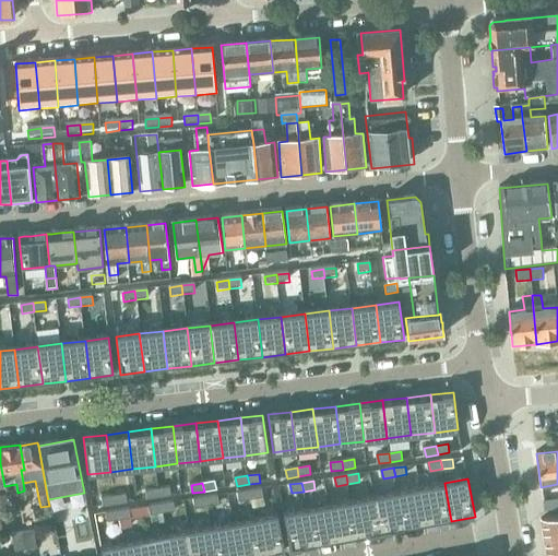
[(444,483),(420,487),(428,525),(451,521),(444,483)]
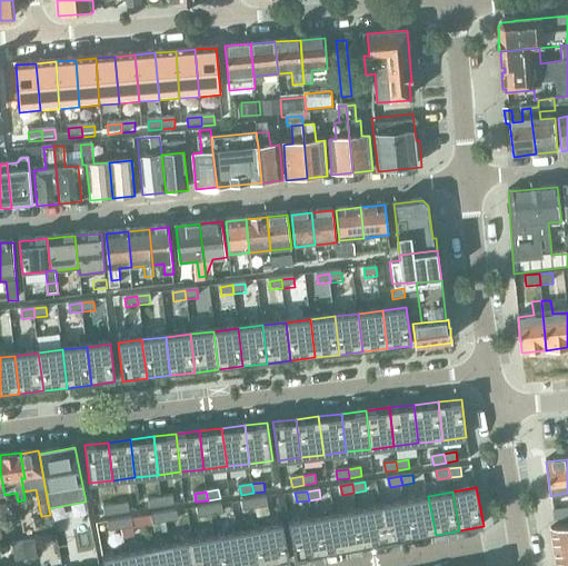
[(428,496),(405,500),(411,539),(436,535),(428,496)]
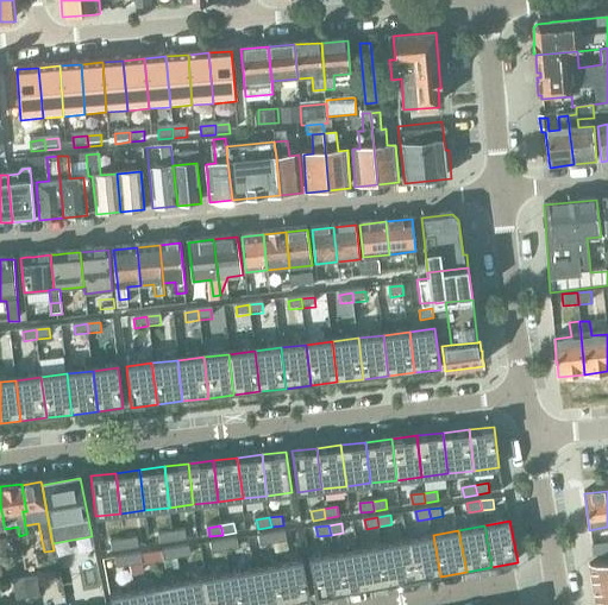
[(185,531),(173,533),(174,542),(187,540),(185,531)]
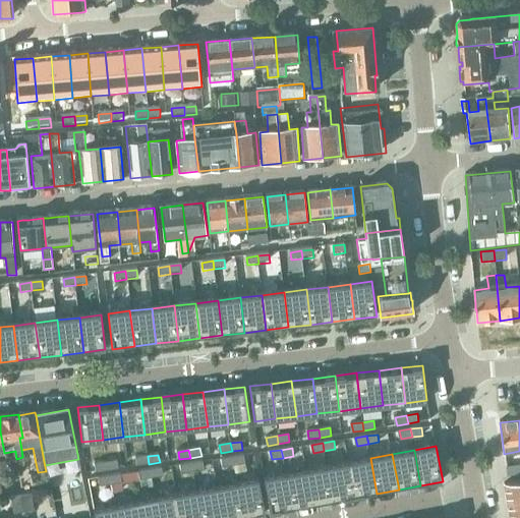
[(245,455),(234,457),(236,465),(247,463),(245,455)]
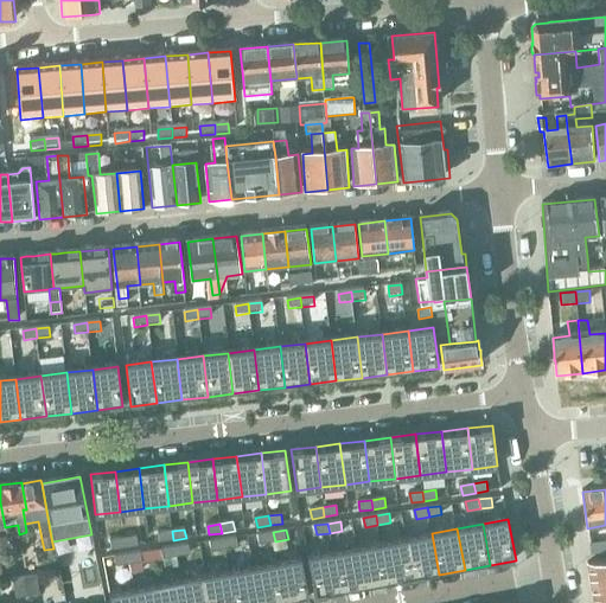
[(172,531),(159,533),(160,543),(173,540),(172,531)]
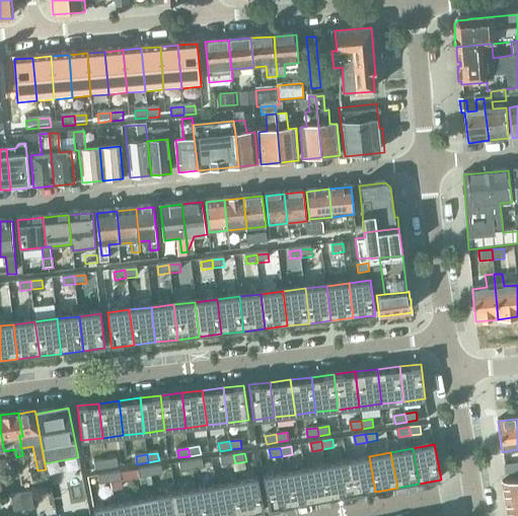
[(233,455),(223,457),(224,464),(235,463),(233,455)]
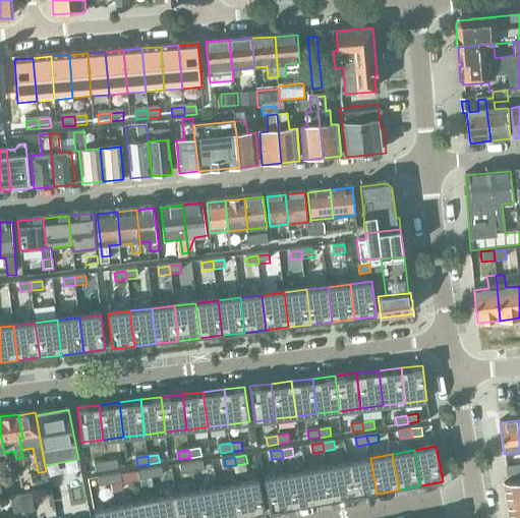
[(370,458),(349,463),(355,498),(377,494),(370,458)]
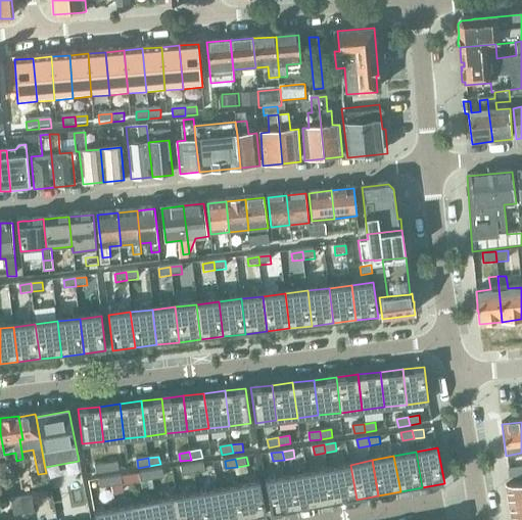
[(117,463),(106,465),(107,473),(119,471),(117,463)]
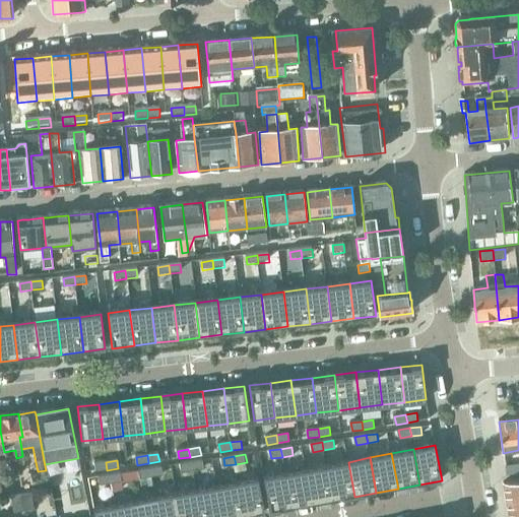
[(203,461),(193,462),(194,470),(205,469),(203,461)]
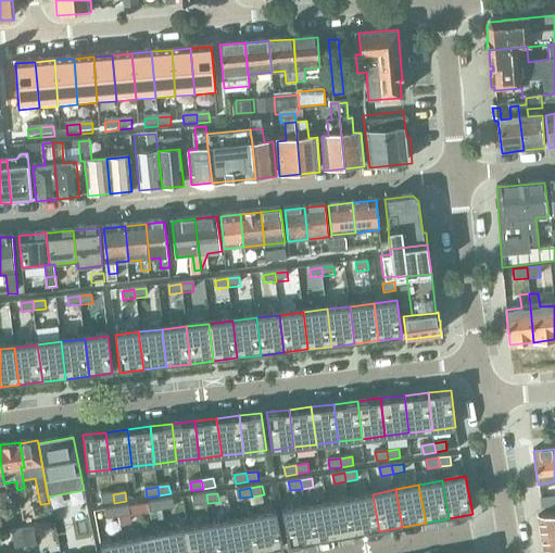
[(113,494),(101,495),(102,504),(114,503),(113,494)]
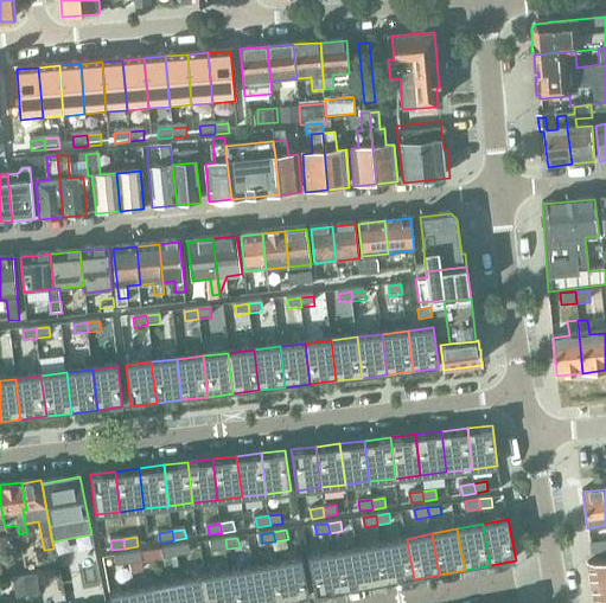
[(225,539),(212,541),(214,551),(227,549),(225,539)]
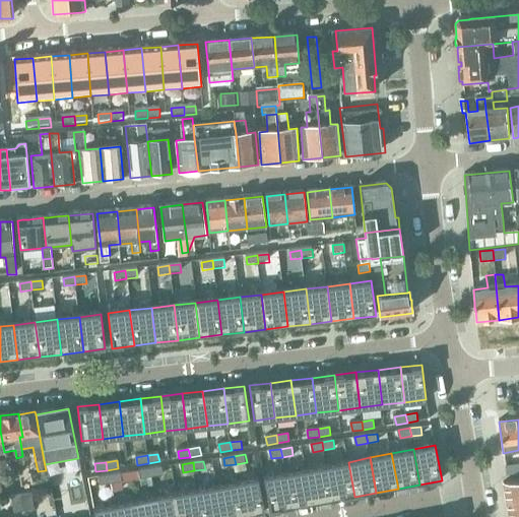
[(348,462),(326,466),(333,501),(354,497),(348,462)]
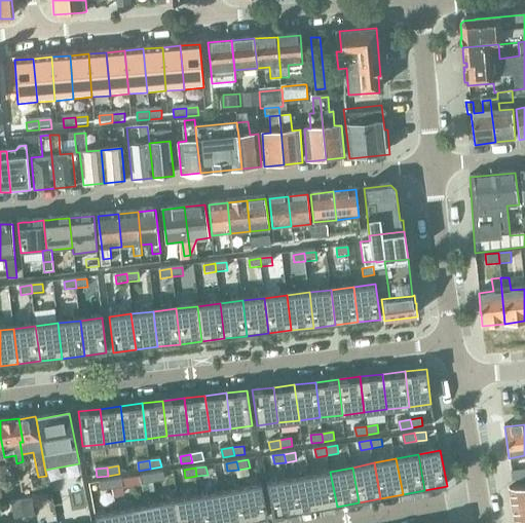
[(330,472),(309,475),(315,511),(337,507),(330,472)]
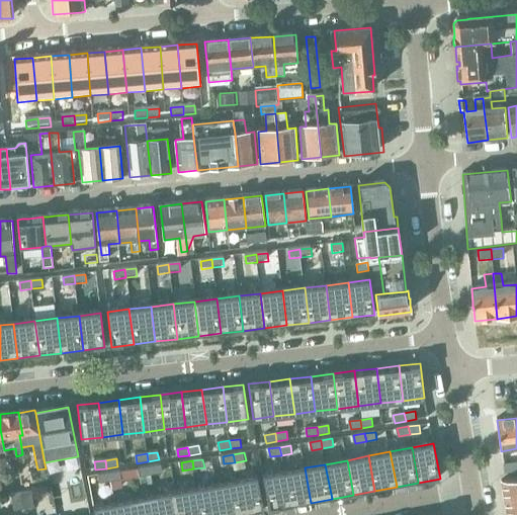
[(162,465),(151,467),(152,476),(163,474),(162,465)]
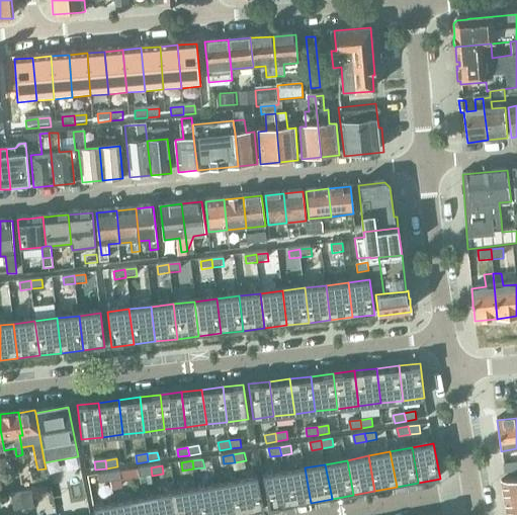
[(151,467),(140,469),(141,477),(152,476),(151,467)]
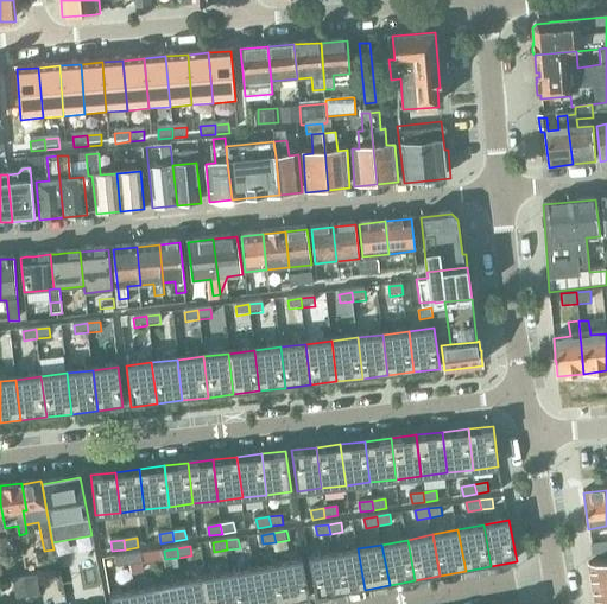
[(358,548),(333,553),(341,593),(365,590),(358,548)]
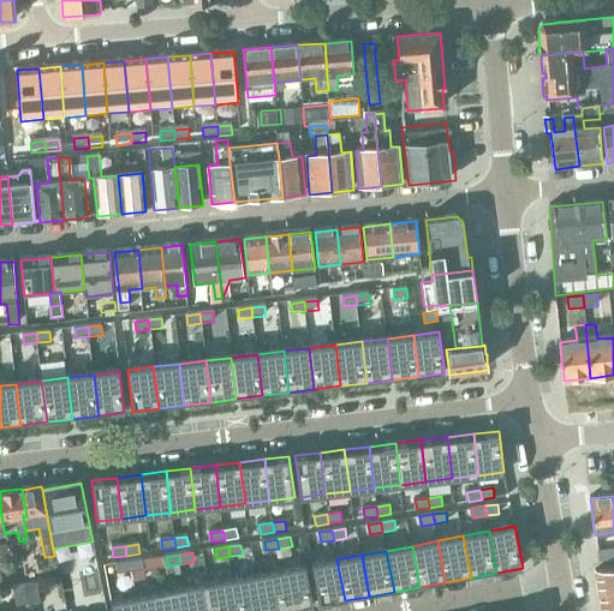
[(337,559),(313,564),(321,605),(345,600),(337,559)]
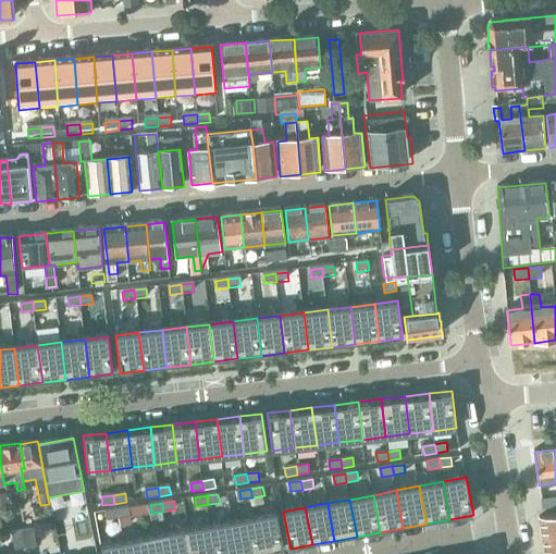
[(130,508),(118,509),(119,518),(131,516),(130,508)]
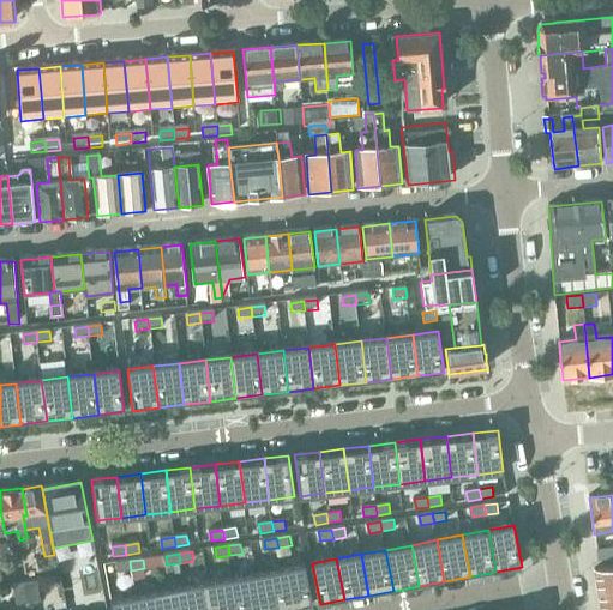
[(130,561),(116,563),(118,573),(131,571),(130,561)]
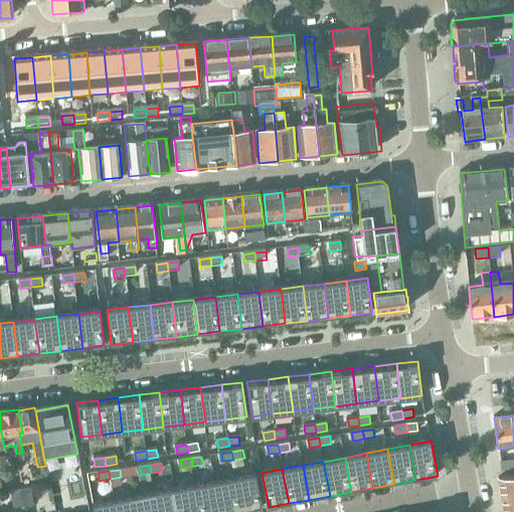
[(257,474),(236,478),(242,511),(247,511),(264,508),(257,474)]
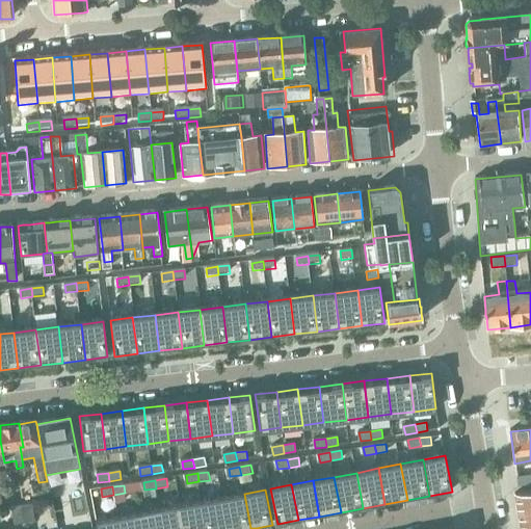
[(530,492),(515,496),(521,528),(530,528),(530,492)]
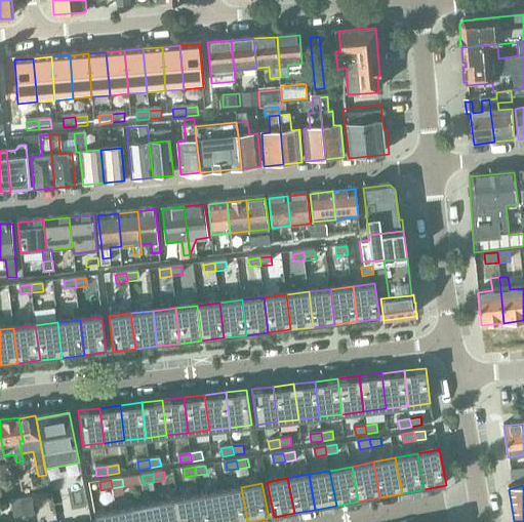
[(241,487),(220,491),(226,521),(247,521),(241,487)]
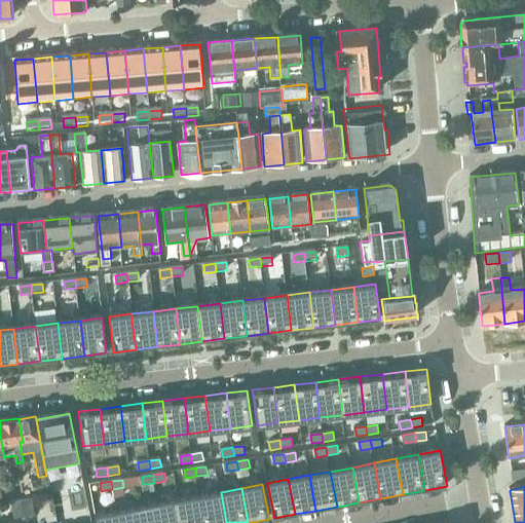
[(226,522),(221,492),(199,495),(203,522),(226,522)]
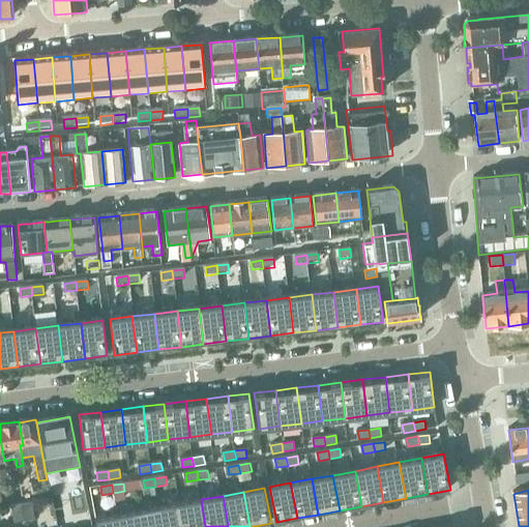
[(205,526),(201,499),(180,503),(184,526),(205,526)]
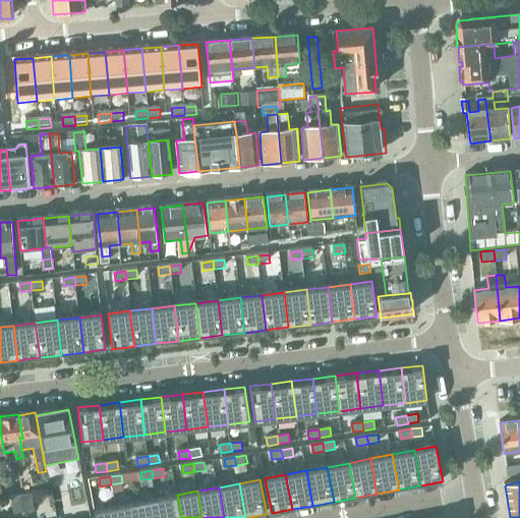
[(31,495),(23,496),(27,512),(34,511),(31,495)]
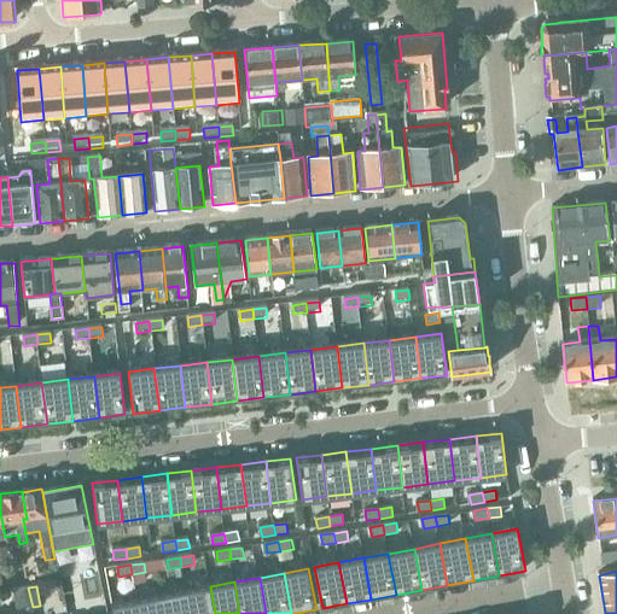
[(215,613),(210,586),(186,591),(190,613),(215,613)]
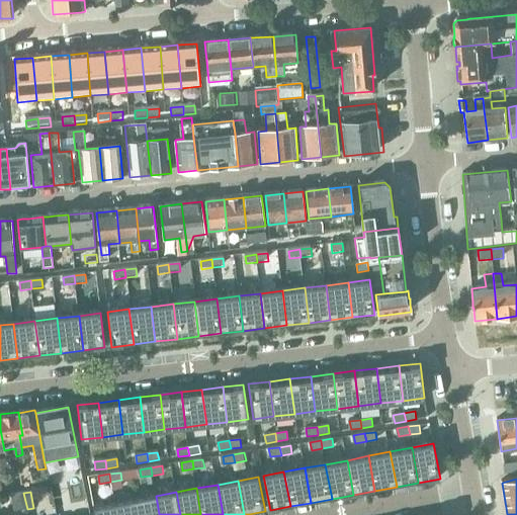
[(27,509),(23,493),(11,495),(14,512),(27,509)]
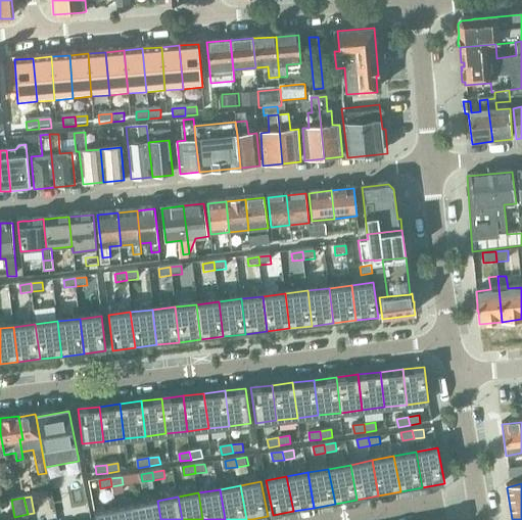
[(160,519),(157,501),(136,505),(138,519),(160,519)]
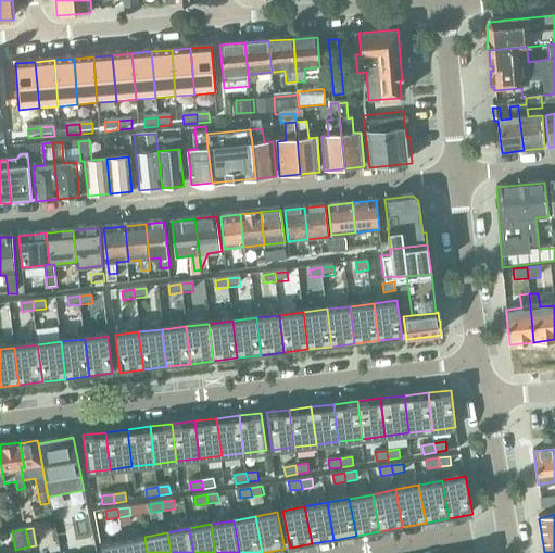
[(147,552),(144,537),(123,541),(125,552),(147,552)]
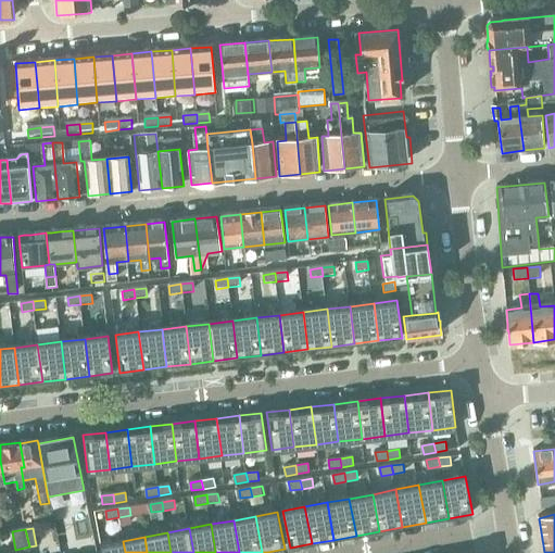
[(125,552),(123,541),(101,545),(102,552),(125,552)]
